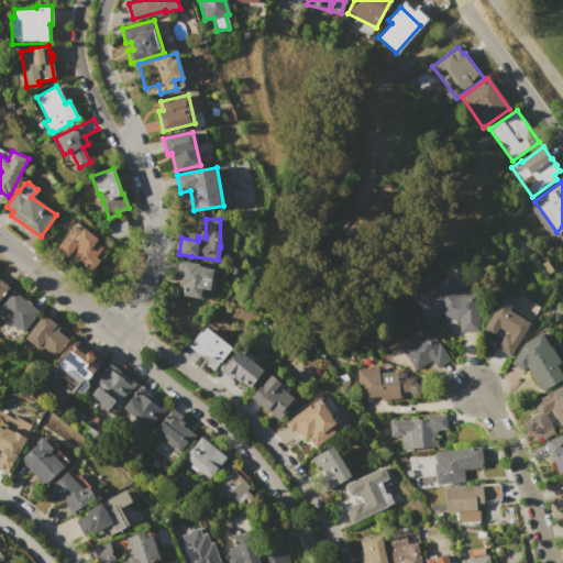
[(58,244),(75,223),(83,229),(84,227),(98,239),(95,242),(102,247),(95,256),(99,261),(91,271),(58,244)]
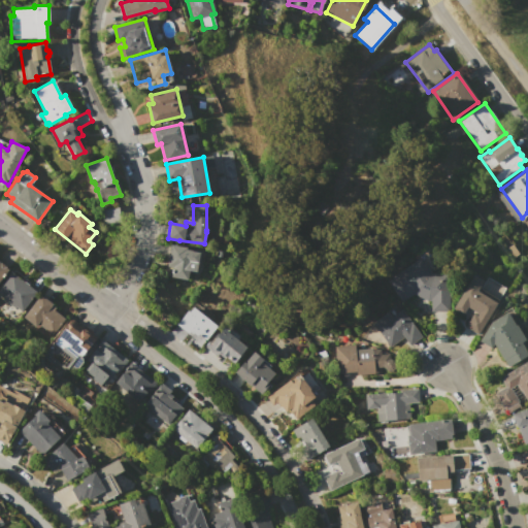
[(168,244),(187,248),(186,250),(192,251),(192,252),(199,253),(196,271),(189,270),(188,279),(170,276),(172,267),(165,266),(168,244)]
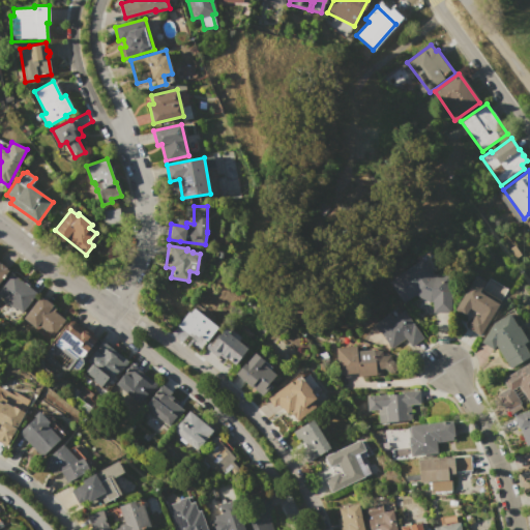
[(388,282),(422,258),(434,274),(451,274),(451,312),(433,312),(433,302),(414,296),(404,303),(388,282)]
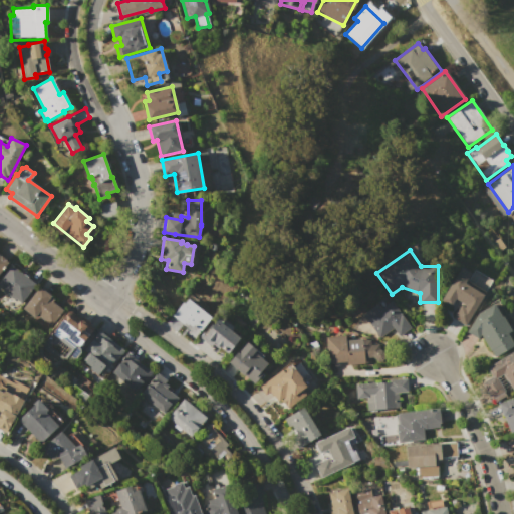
[(0,287),(0,278),(11,264),(36,283),(29,291),(30,292),(22,304),(0,287)]
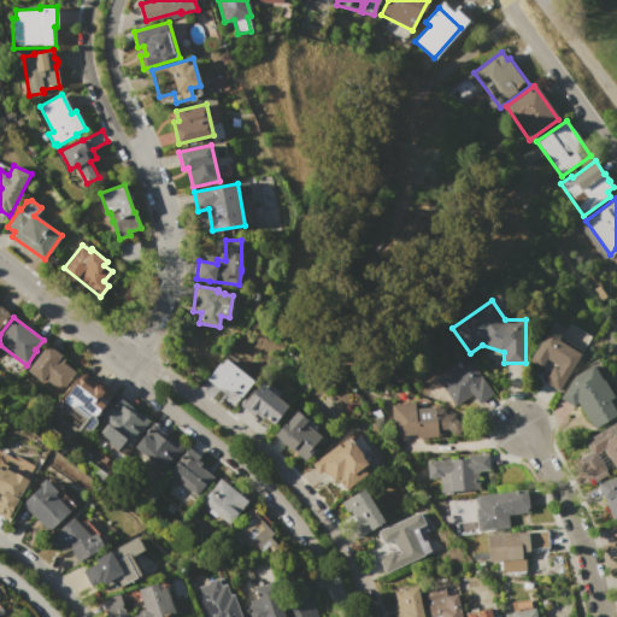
[(529,360),(553,321),(564,328),(559,336),(562,338),(570,324),(592,338),(559,391),(544,381),(552,365),(558,369),(559,366),(546,358),(540,368),(529,360)]
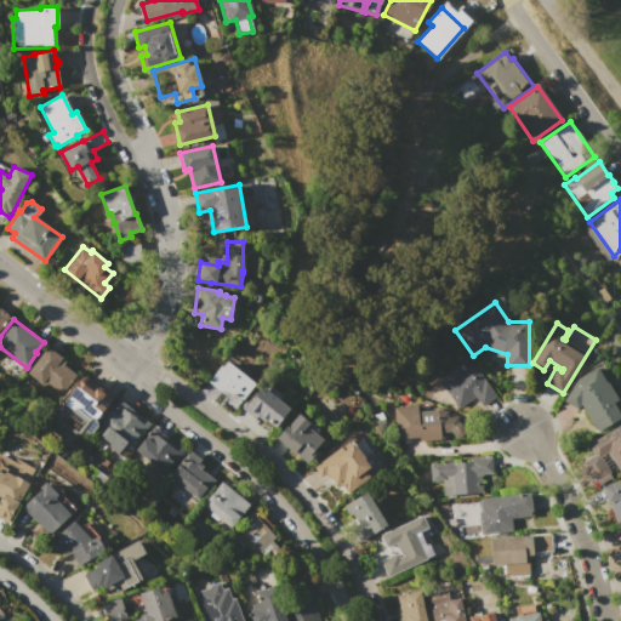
[(23,377),(46,347),(63,359),(39,391),(23,377)]
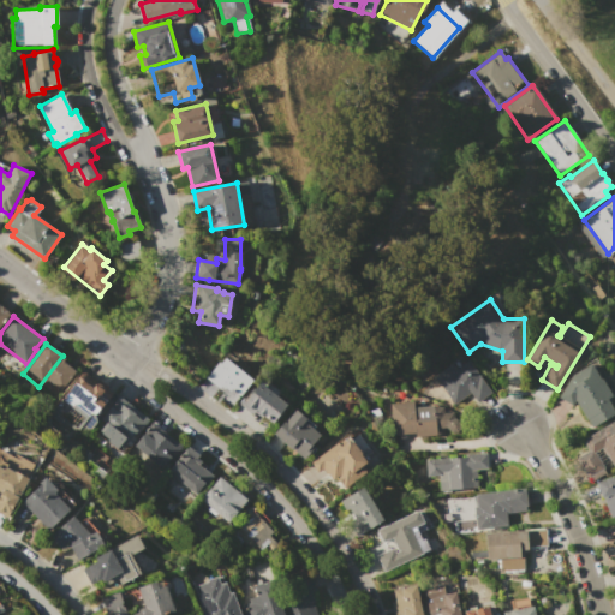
[(206,377),(219,362),(220,363),(226,356),(233,360),(244,370),(243,371),(252,380),(239,396),(231,389),(228,393),(221,387),(219,388),(206,377)]
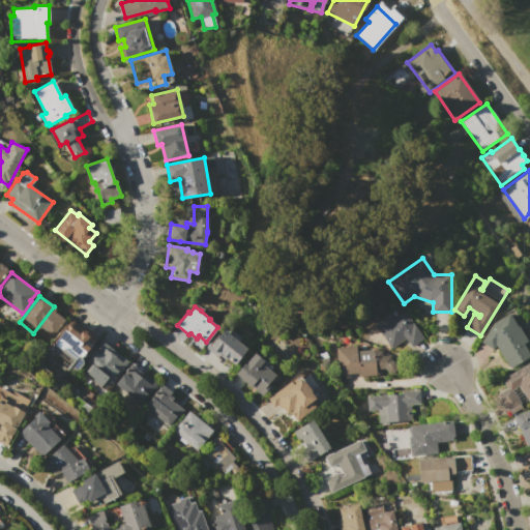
[(375,324),(389,314),(393,319),(405,311),(423,340),(411,348),(405,339),(391,348),(375,324)]
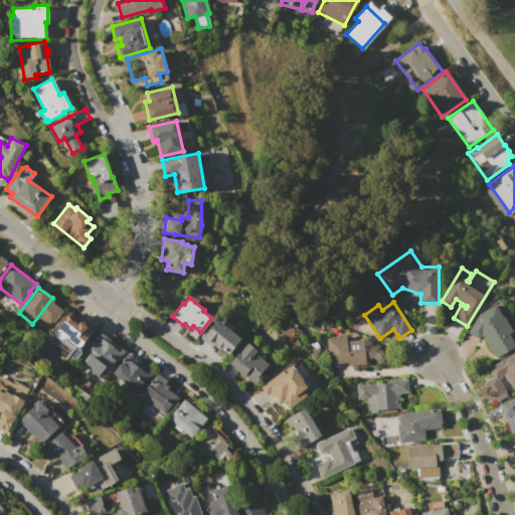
[(479,314),(496,304),(503,315),(502,316),(503,317),(504,316),(512,329),(511,331),(509,333),(514,343),(514,345),(495,358),(481,335),(479,339),(468,332),(479,314)]
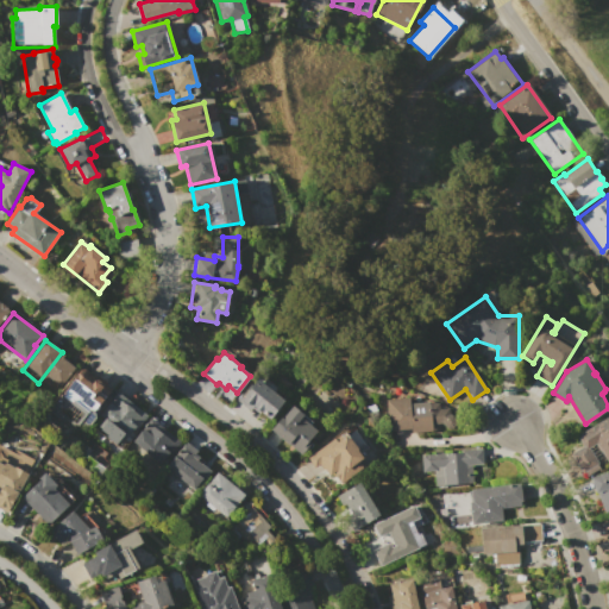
[(46,410),(79,372),(92,383),(95,380),(104,385),(99,391),(106,399),(95,412),(95,419),(89,426),(81,426),(74,426),(63,431),(58,427),(49,420),(48,414),(46,410)]
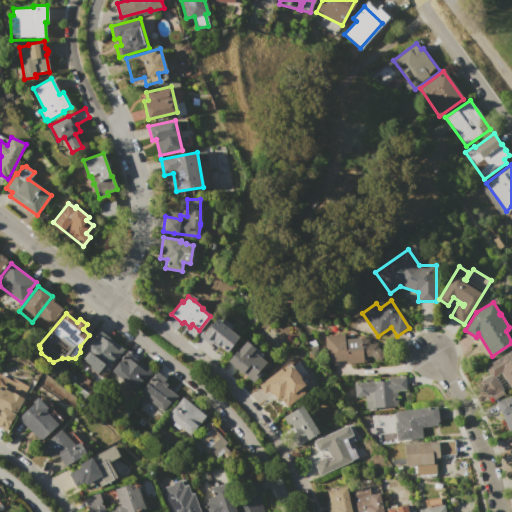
[(199,336),(210,323),(211,324),(216,318),(239,336),(226,352),(219,346),(218,347),(212,343),(210,345),(199,336)]
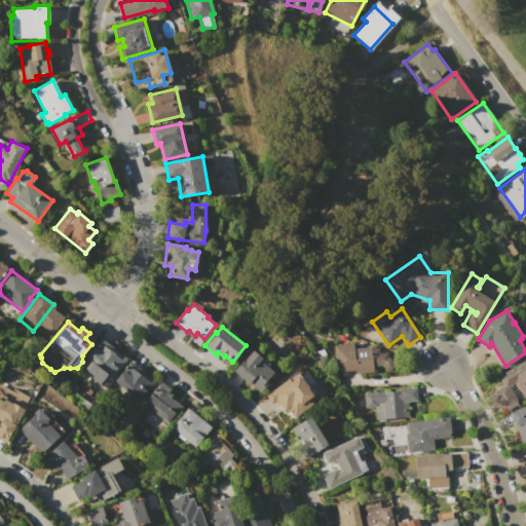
[(86,359),(102,339),(105,341),(106,340),(117,348),(116,350),(127,359),(117,372),(114,370),(110,376),(86,359)]
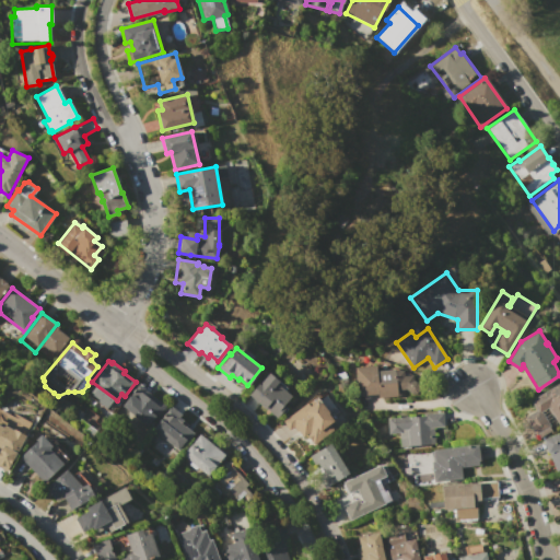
[(354,368),(375,365),(376,371),(403,369),(404,376),(413,375),(415,383),(416,382),(419,384),(420,386),(419,391),(415,394),(410,393),(406,389),(397,389),(397,396),(377,397),(377,394),(357,396),(354,368)]
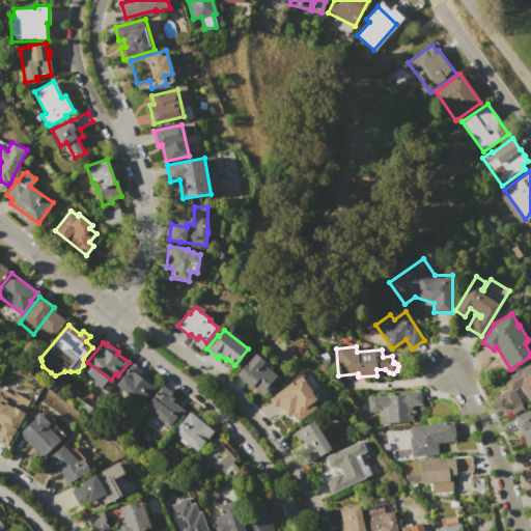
[(235,374),(246,363),(246,364),(255,354),(272,368),(270,370),(276,375),(269,384),(272,386),(261,397),(235,374)]
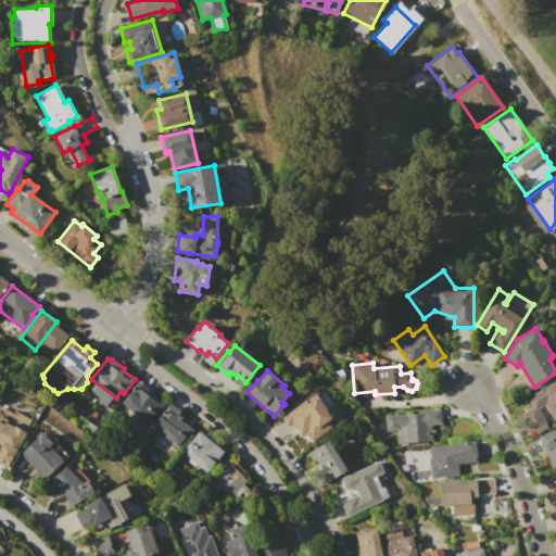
[(527,397),(555,379),(555,419),(553,421),(543,405),(538,408),(546,422),(532,431),(521,414),(532,407),(527,397)]
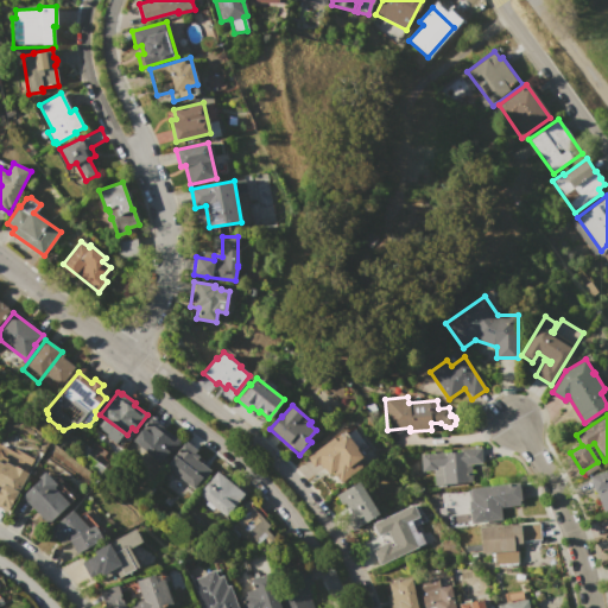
[(134,438),(153,417),(163,424),(162,426),(175,437),(175,436),(181,441),(170,453),(169,451),(160,461),(134,438)]
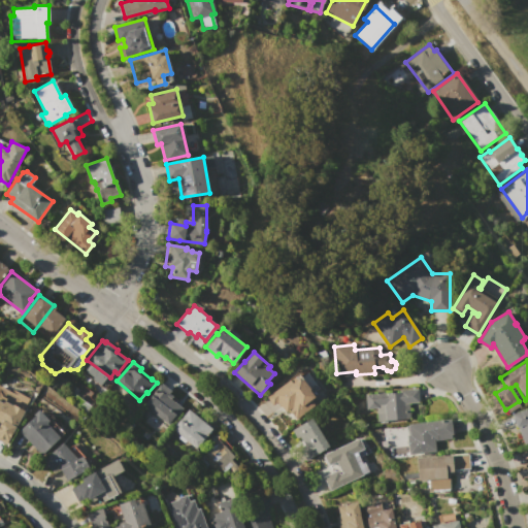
[(266,397),(290,380),(290,381),(299,374),(316,397),(311,400),(315,406),(296,420),(289,409),(285,413),(276,402),(272,405),(266,397)]
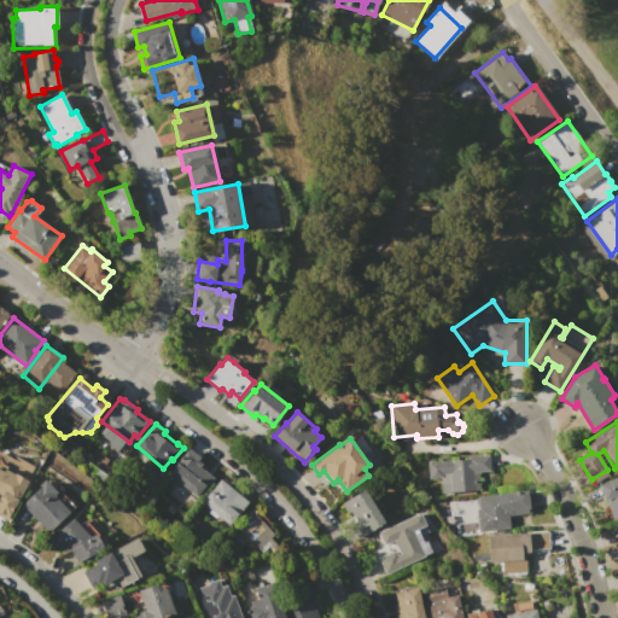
[(168,473),(188,448),(199,458),(198,460),(203,465),(200,467),(215,478),(207,489),(204,487),(196,496),(168,473)]
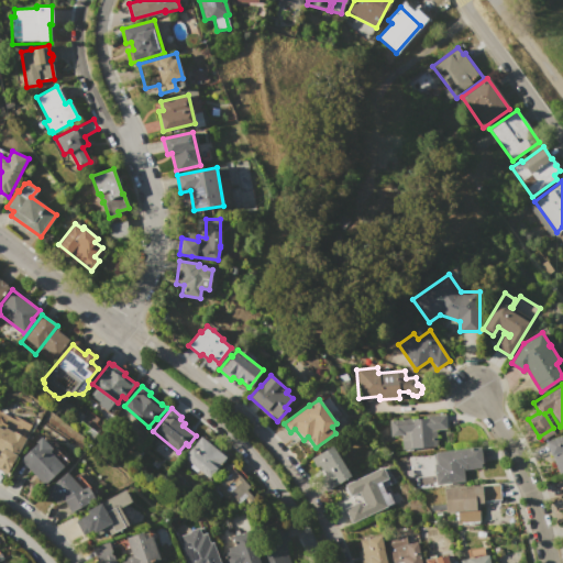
[(389,420),(411,419),(427,418),(426,416),(445,414),(446,429),(437,430),(438,446),(412,449),(412,451),(403,451),(401,434),(390,435),(389,420)]
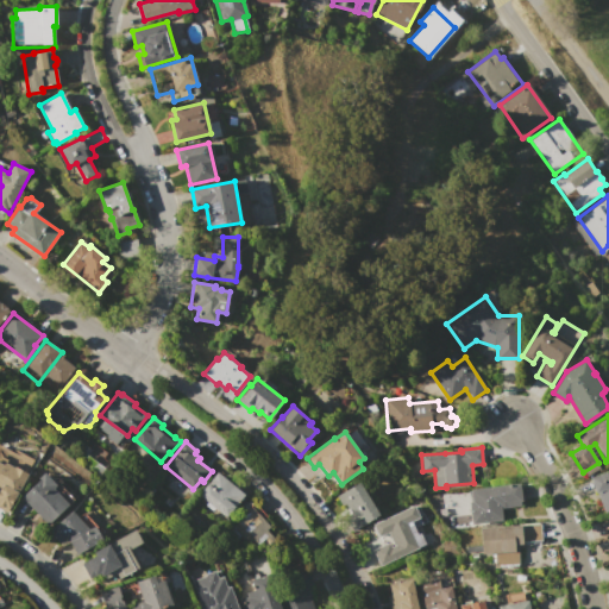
[(0,462),(5,465),(7,462),(29,472),(7,514),(0,510),(0,462)]
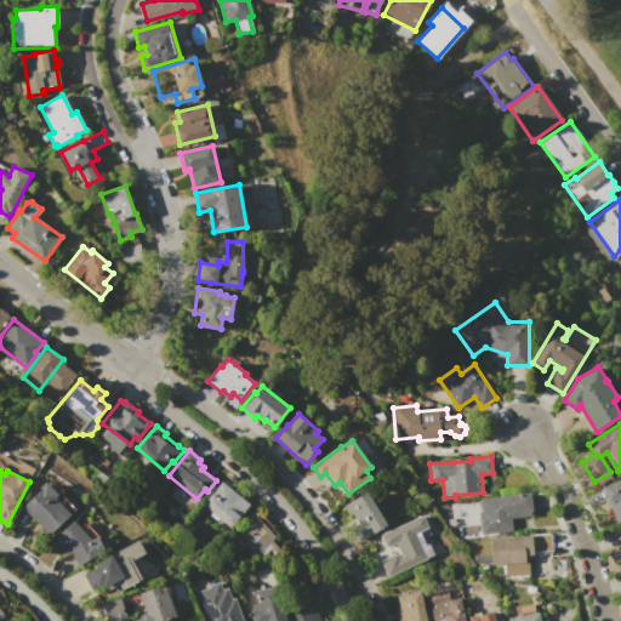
[(602,486),(620,479),(620,519),(616,522),(609,502),(608,502),(602,486)]
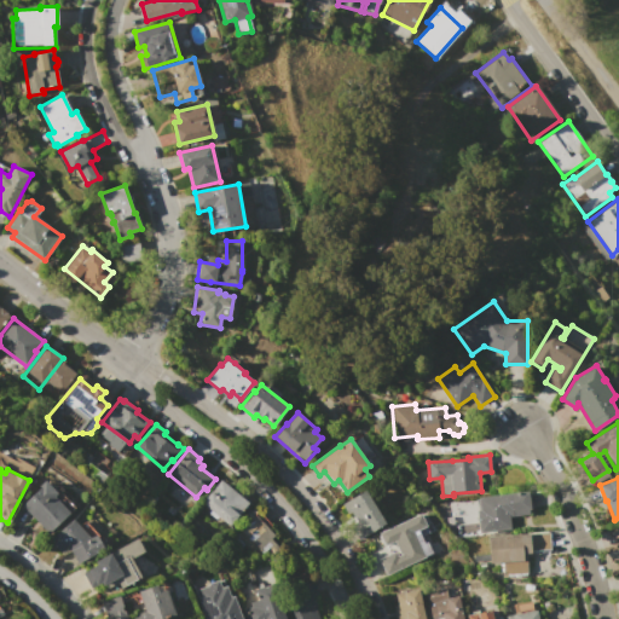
[(202,503),(221,480),(248,503),(229,526),(202,503)]
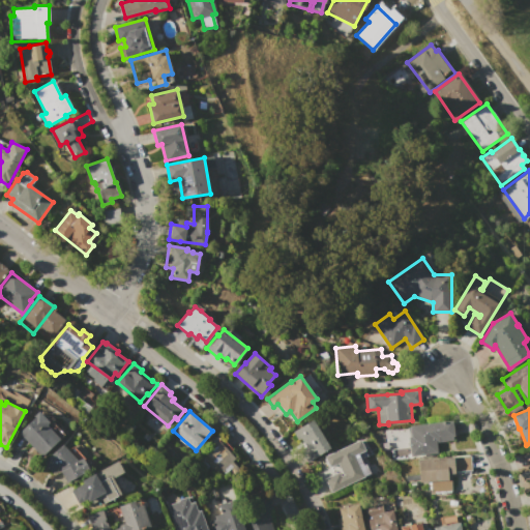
[(19,432),(39,412),(49,422),(51,421),(63,435),(41,455),(19,432)]
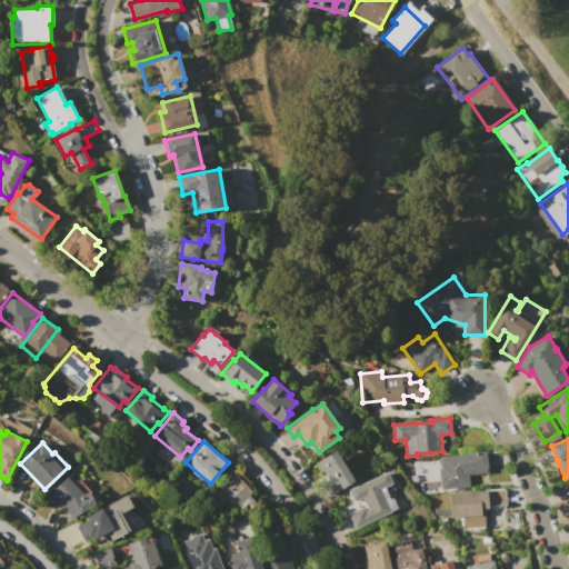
[(315,463),(337,450),(355,481),(327,497),(322,489),(328,487),(315,463)]
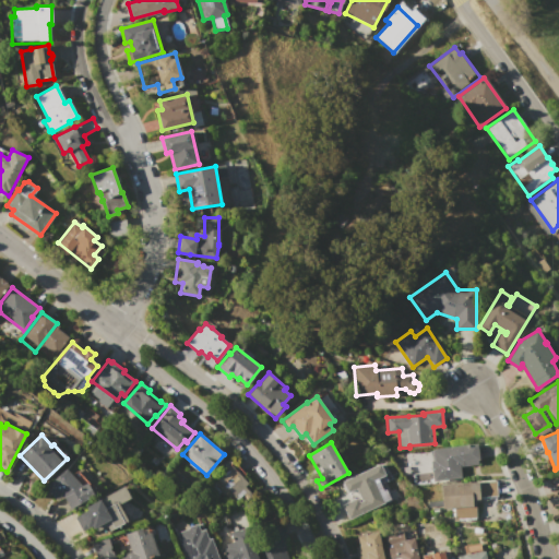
[(430,451),(432,451),(432,449),(477,443),(479,459),(478,460),(478,464),(460,466),(462,478),(433,482),(430,461),(431,461),(430,451)]
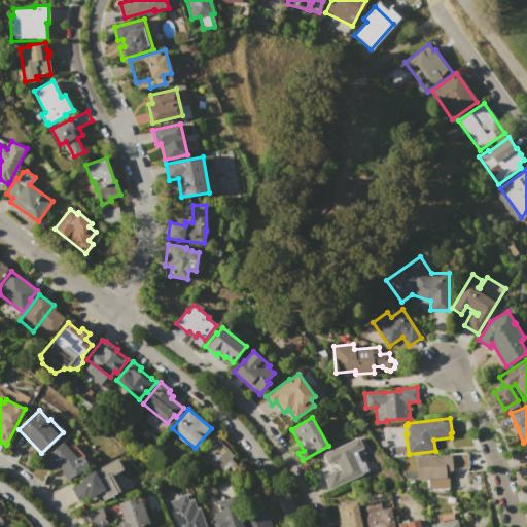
[(323,454),(357,437),(362,447),(355,451),(361,462),(363,461),(367,470),(329,489),(323,477),(337,469),(339,472),(342,471),(336,460),(327,463),(323,454)]
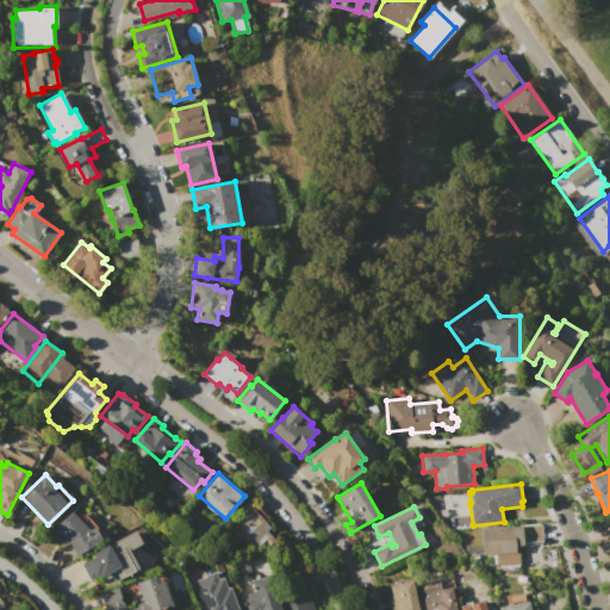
[(240,522),(253,509),(272,527),(267,531),(274,539),(266,547),(240,522)]
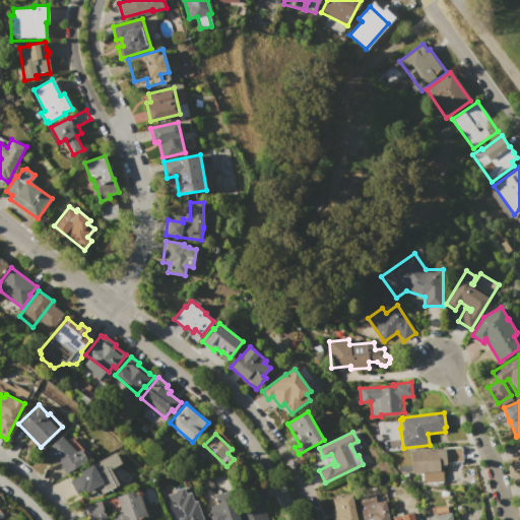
[(41,454),(62,436),(67,441),(72,438),(81,448),(80,449),(88,462),(65,474),(56,459),(50,464),(41,454)]
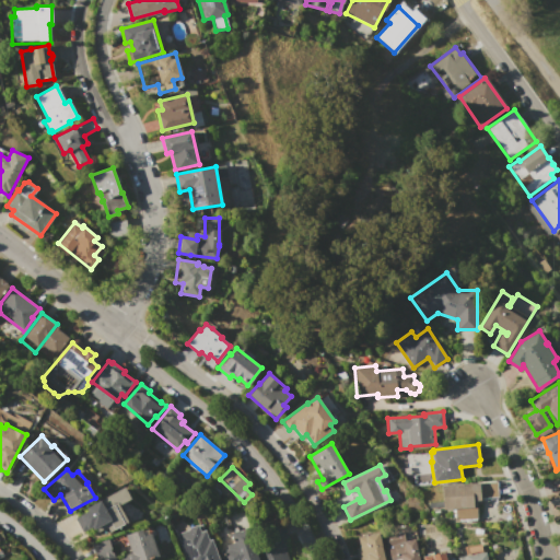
[(442,485),(497,482),(498,498),(487,498),(487,501),(485,501),(480,503),(477,506),(477,521),(453,522),(452,509),(443,510),(442,485)]
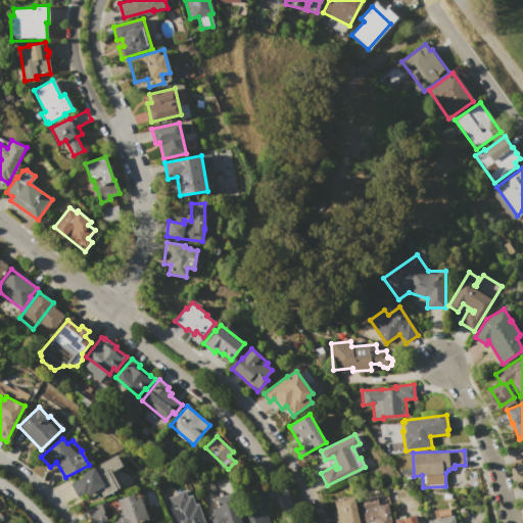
[(70,483),(82,477),(80,474),(116,456),(122,466),(111,472),(120,488),(103,496),(100,492),(98,493),(100,494),(100,498),(97,500),(95,498),(94,496),(89,498),(86,492),(77,496),(70,483)]
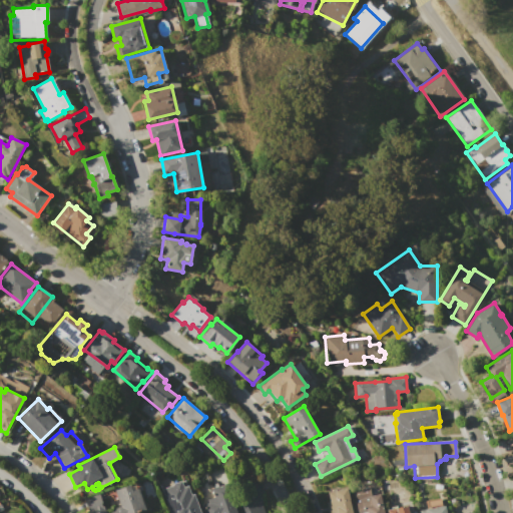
[(169,512),(161,489),(172,485),(172,484),(181,481),(183,487),(188,485),(191,494),(193,493),(200,512),(169,512)]
